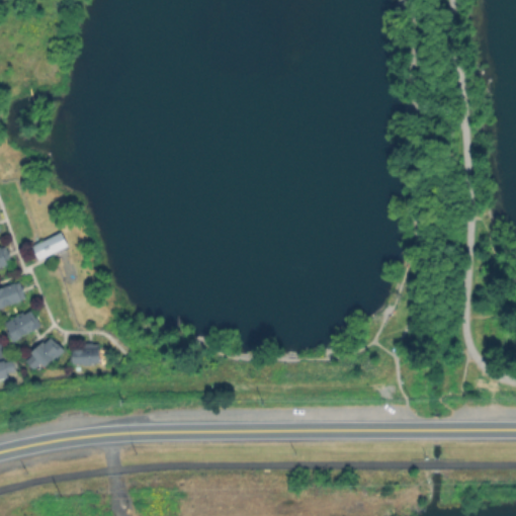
[(61,233),(68,247),(38,261),(31,247),(61,233)]
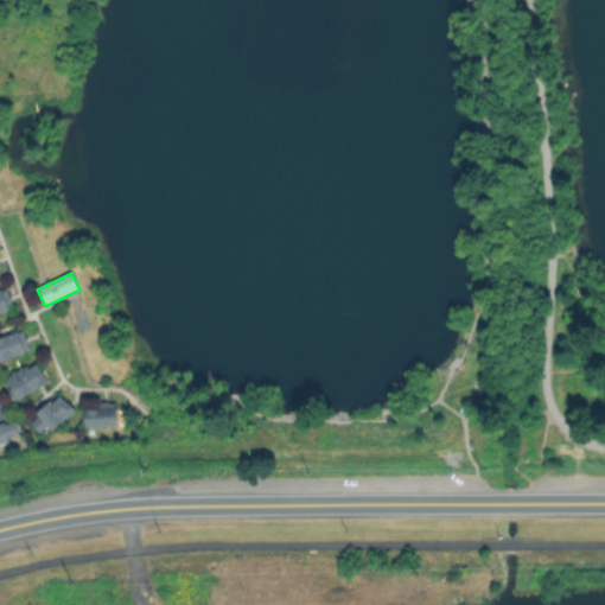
[(0,290),(1,290),(2,291),(7,290),(8,295),(10,295),(12,301),(11,301),(13,307),(8,309),(8,311),(0,313),(0,290)]
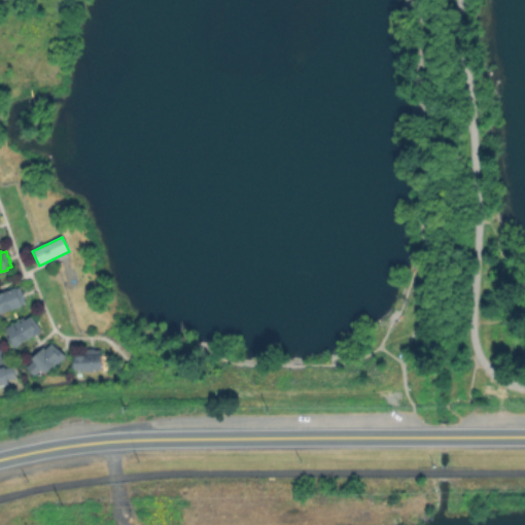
[(0,293),(14,288),(15,289),(20,287),(22,292),(24,298),(23,299),(25,304),(21,305),(22,307),(0,314),(0,293)]
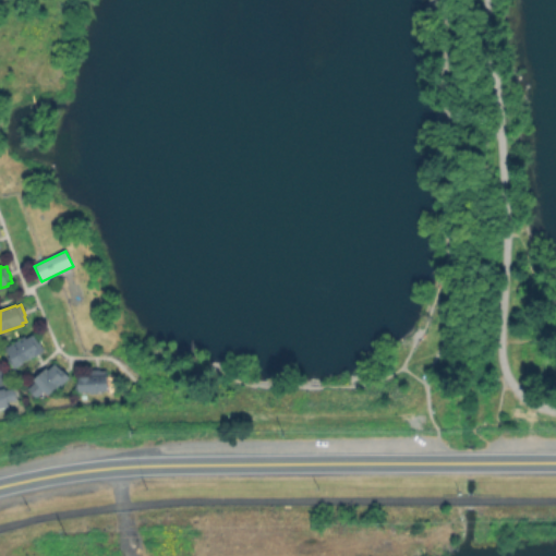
[(45,351),(34,358),(33,357),(14,369),(9,360),(11,359),(4,349),(24,337),(25,339),(33,335),(38,343),(39,342),(45,351)]
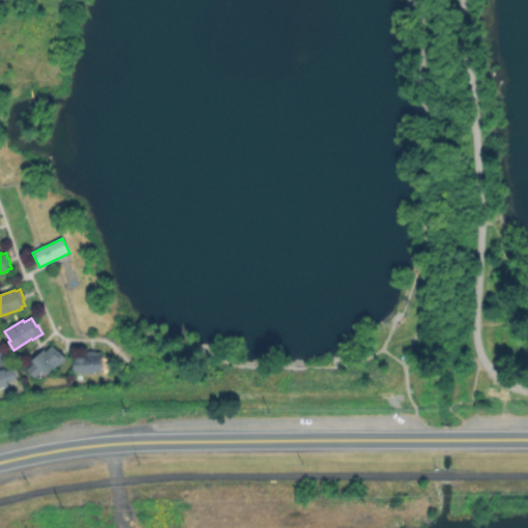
[(46,376),(41,372),(33,379),(26,371),(33,363),(31,361),(44,350),(46,352),(52,346),(58,352),(59,352),(65,359),(57,367),(56,365),(46,376)]
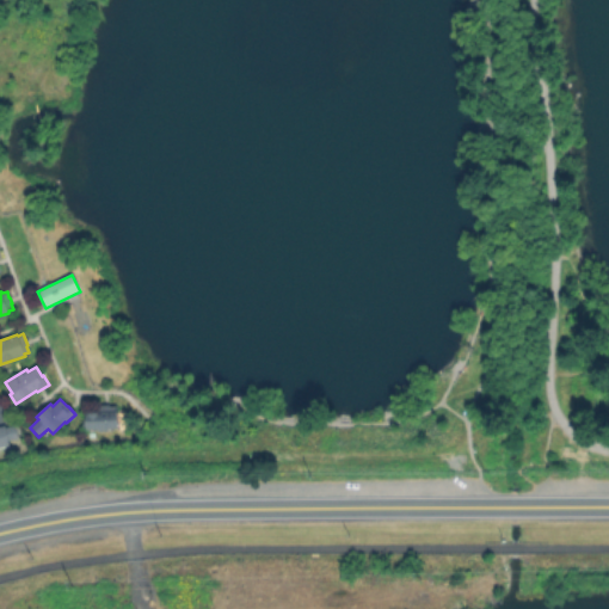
[(85,414),(97,413),(97,406),(110,405),(110,407),(117,407),(118,429),(108,430),(108,431),(98,432),(98,430),(86,430),(85,414)]
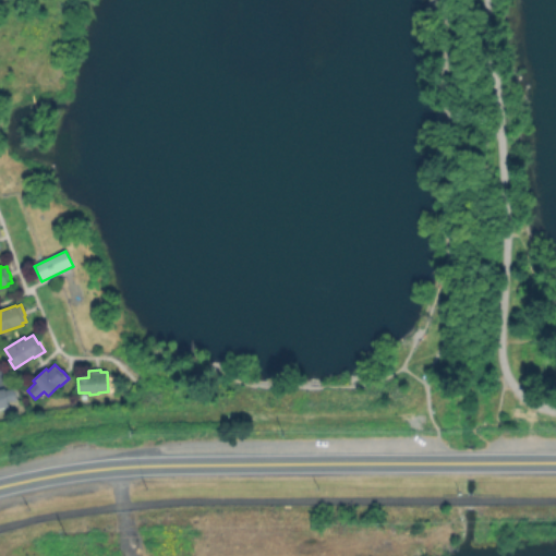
[(0,389),(3,389),(4,391),(13,389),(16,401),(7,402),(8,408),(0,409),(0,389)]
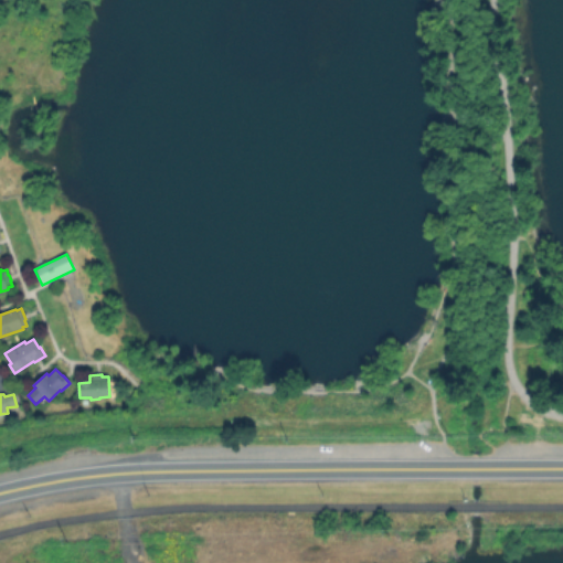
All buildings are outlined.
